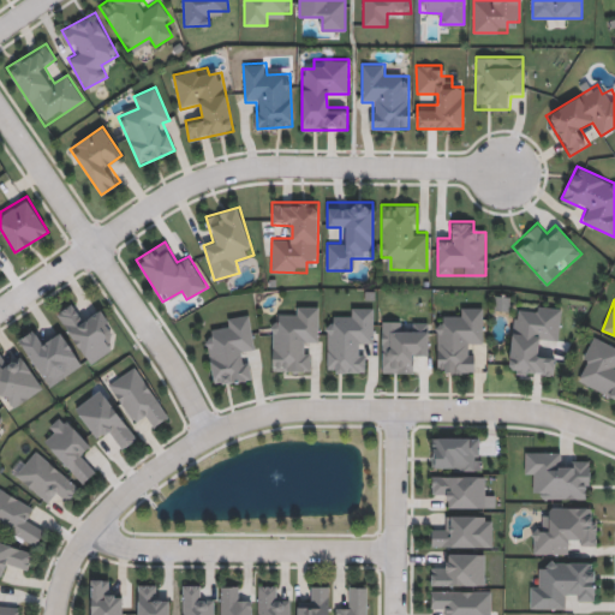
[(89,364),(57,312),(76,300),(87,320),(102,310),(114,330),(106,335),(113,348),(89,364)]
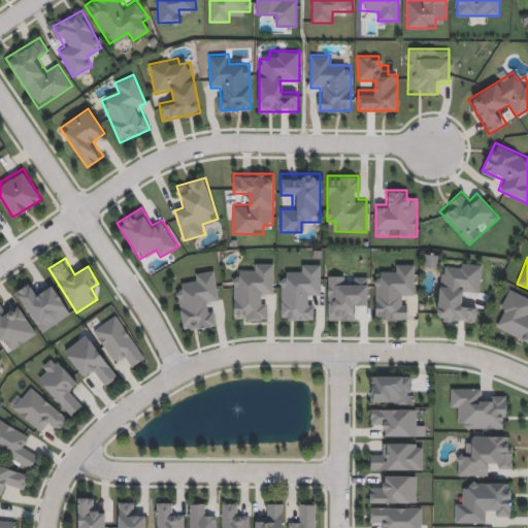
[(274,262),(274,295),(265,295),(265,319),(233,319),(233,272),(253,272),(253,262),(274,262)]
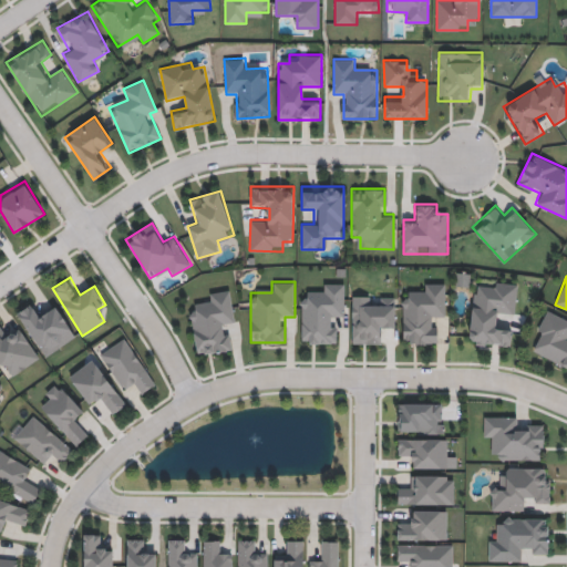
[(512,347),(467,342),(473,288),(486,289),(487,281),(518,284),(515,315),(496,312),(495,327),(513,328),(512,347)]
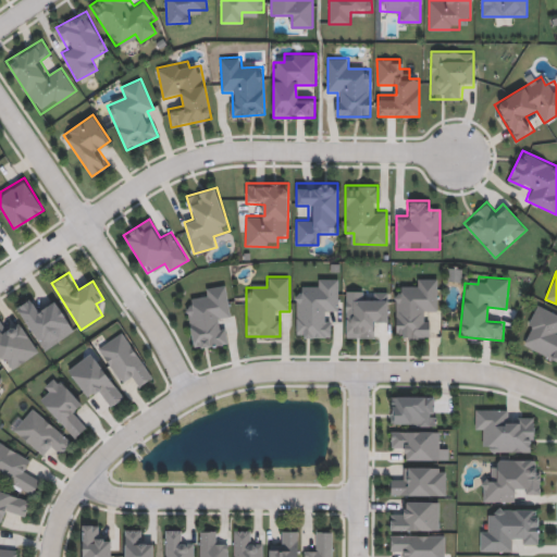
[(296,288),(317,288),(317,277),(338,277),(338,312),(327,312),(327,336),(296,336),(296,288)]
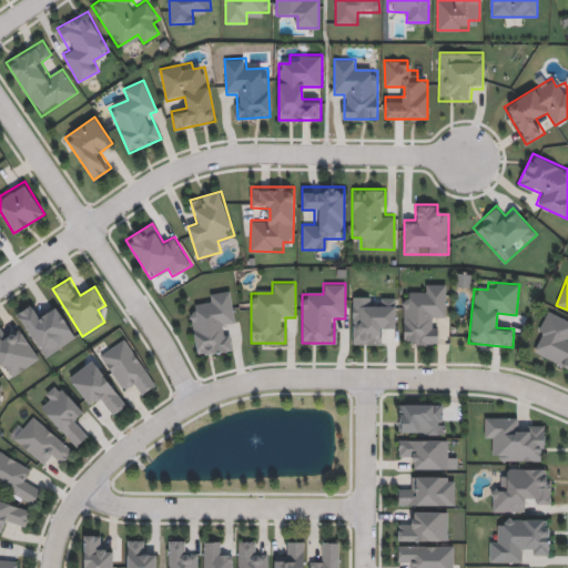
[(403,294),(425,294),(425,283),(447,283),(447,318),(437,318),(437,344),(403,344),(403,294)]
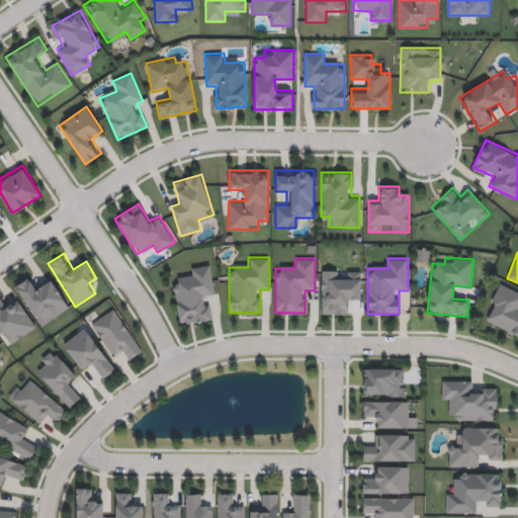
[(209,321),(179,324),(174,279),(191,277),(190,267),(210,265),(213,295),(206,296),(209,321)]
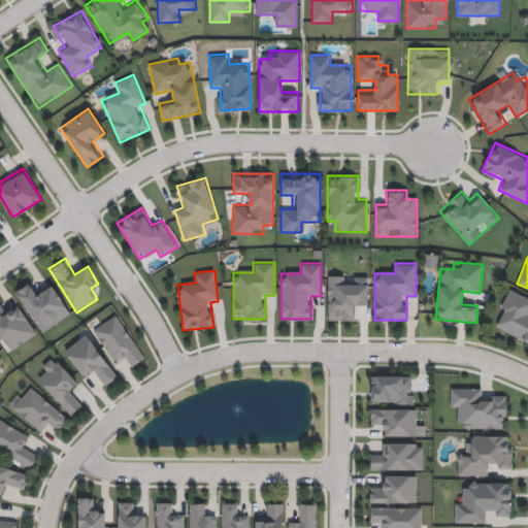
[(367,275),(367,308),(357,308),(357,320),(328,320),(328,275),(367,275)]
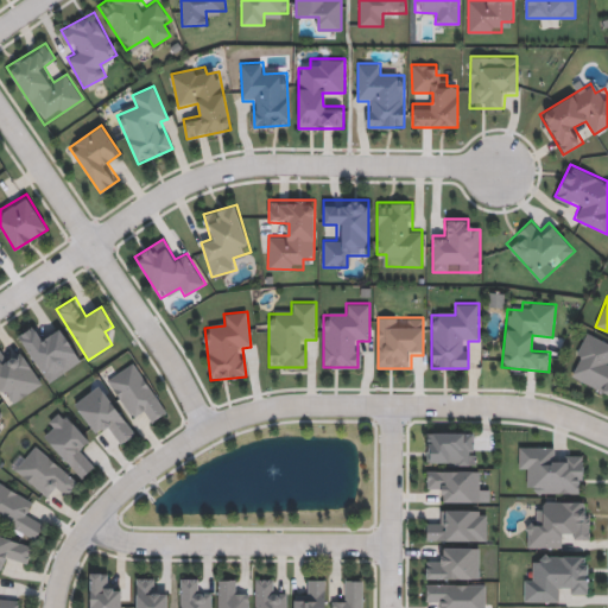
[(81,361),(46,382),(18,335),(33,325),(39,336),(58,324),(81,361)]
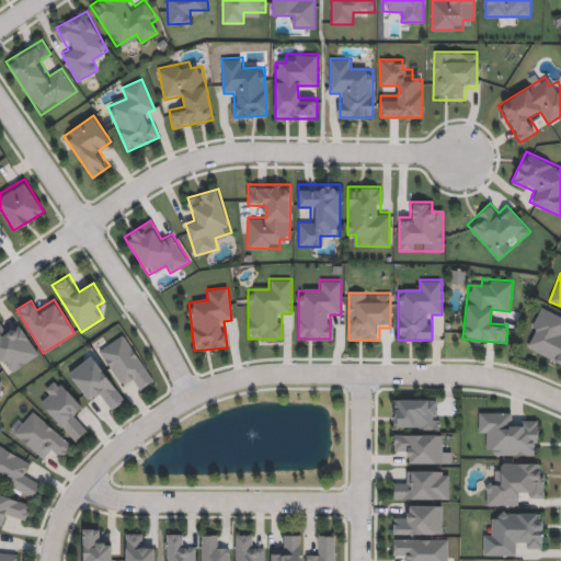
[(560,315),(560,363),(525,350),(540,307),(560,315)]
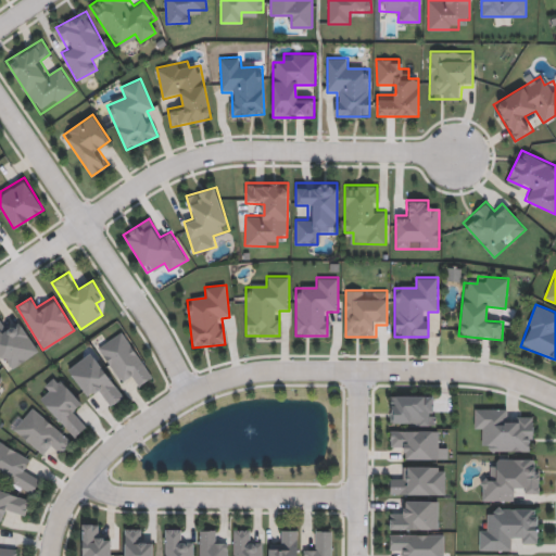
[(0,357),(0,318),(1,318),(9,329),(20,321),(39,351),(8,370),(0,357)]
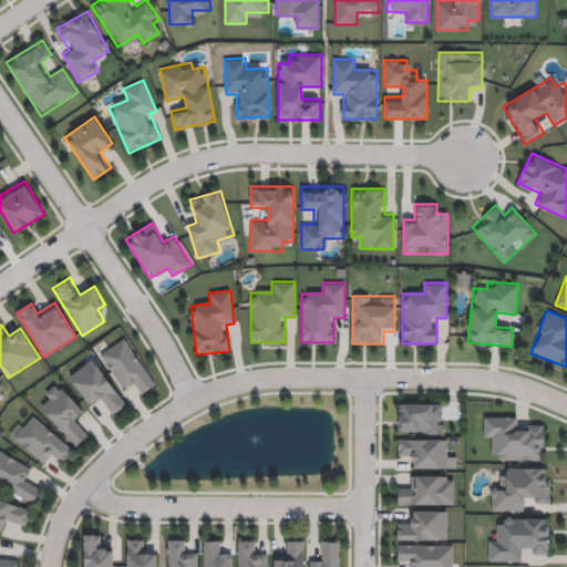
[(138,394),(134,385),(123,392),(100,352),(126,337),(154,384),(138,394)]
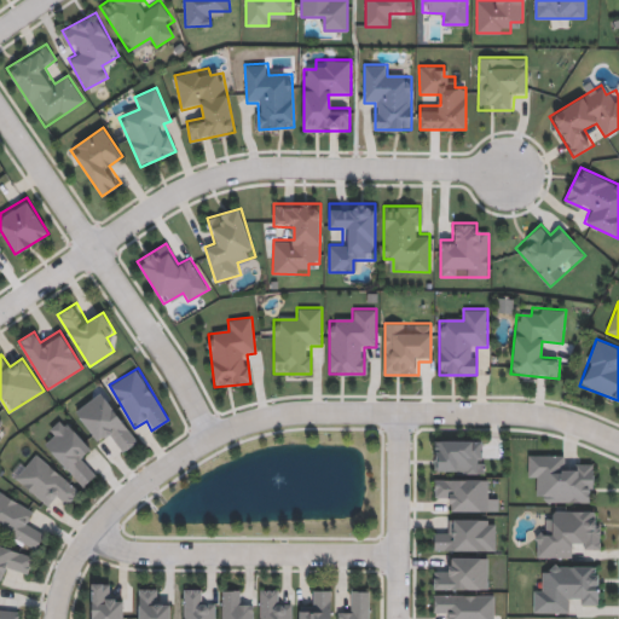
[(105,434),(97,440),(75,410),(102,391),(138,440),(120,453),(105,434)]
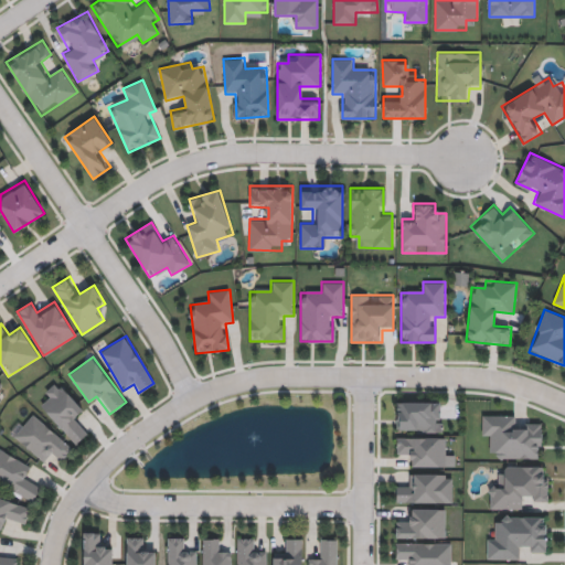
[(91,430),(75,444),(42,409),(50,402),(43,394),(56,381),(82,407),(75,414),(91,430)]
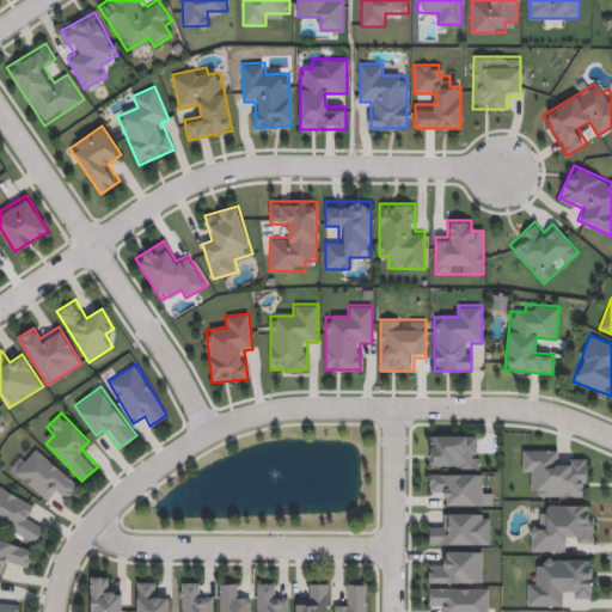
[(477,436),(477,469),(430,469),(430,436),(477,436)]
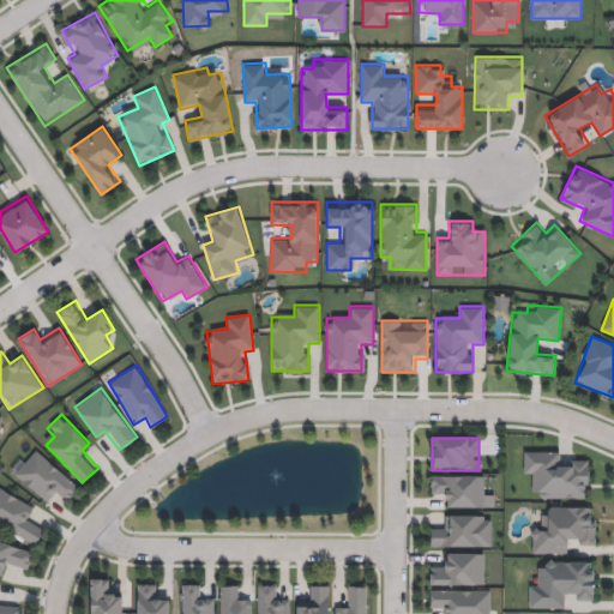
[(65,504),(55,495),(49,504),(13,474),(35,449),(79,486),(65,504)]
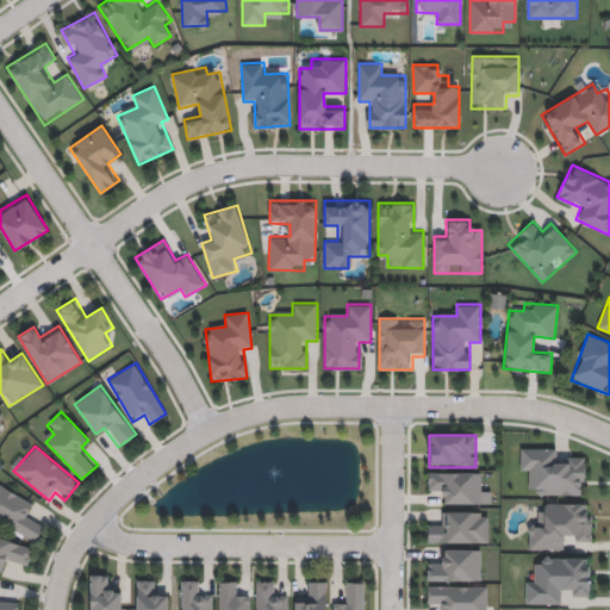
[(560,447),(560,460),(585,460),(585,495),(531,495),(531,470),(521,470),(521,447),(560,447)]
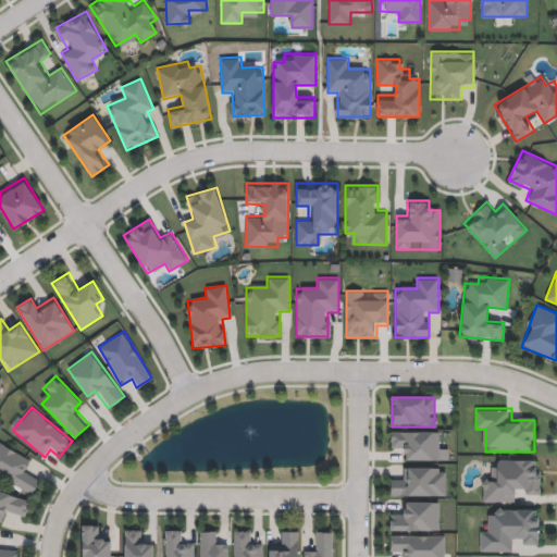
[(440,431),(440,459),(403,459),(403,449),(392,449),(392,431),(440,431)]
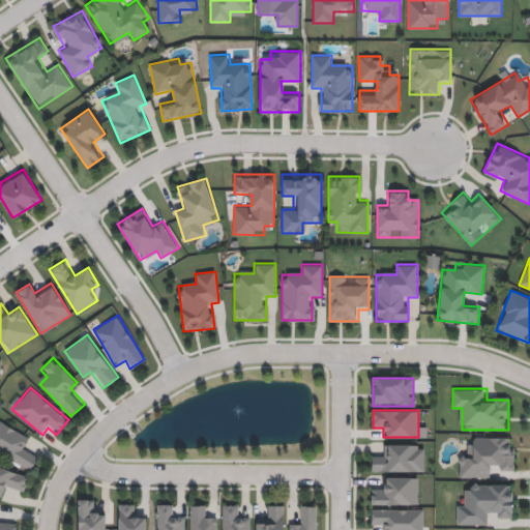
[(23,445),(39,454),(30,471),(0,453),(0,420),(28,436),(23,445)]
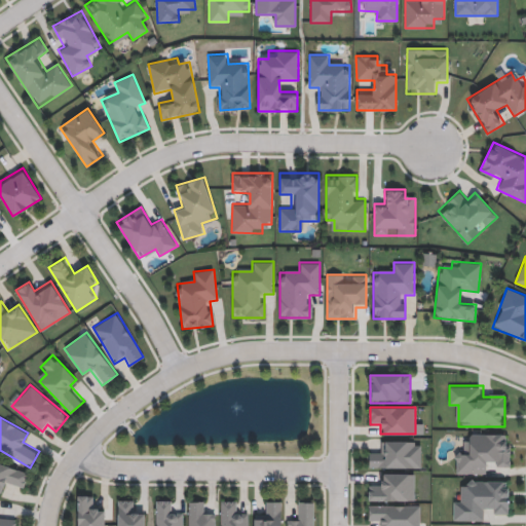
[(511,433),(511,463),(488,463),(488,474),(455,474),(455,453),(466,453),(466,433),(511,433)]
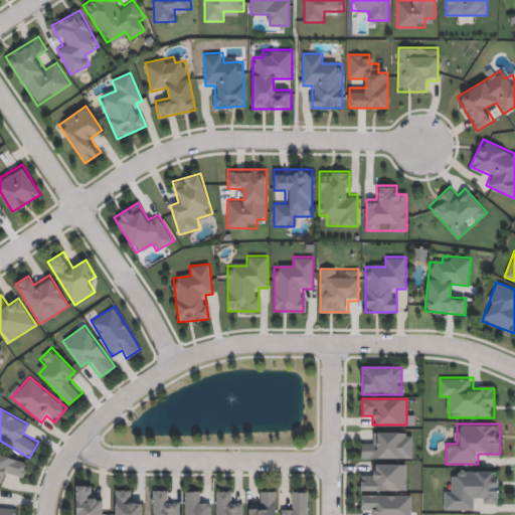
[(412,431),(412,458),(362,458),(362,440),(371,440),(371,431),(412,431)]
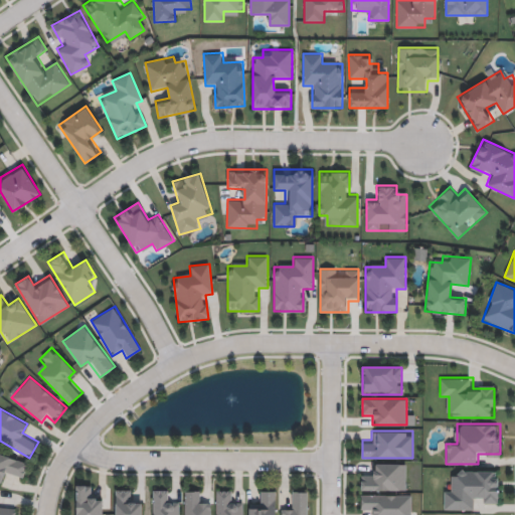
[(4,475),(2,481),(0,480),(0,454),(27,461),(22,480),(4,475)]
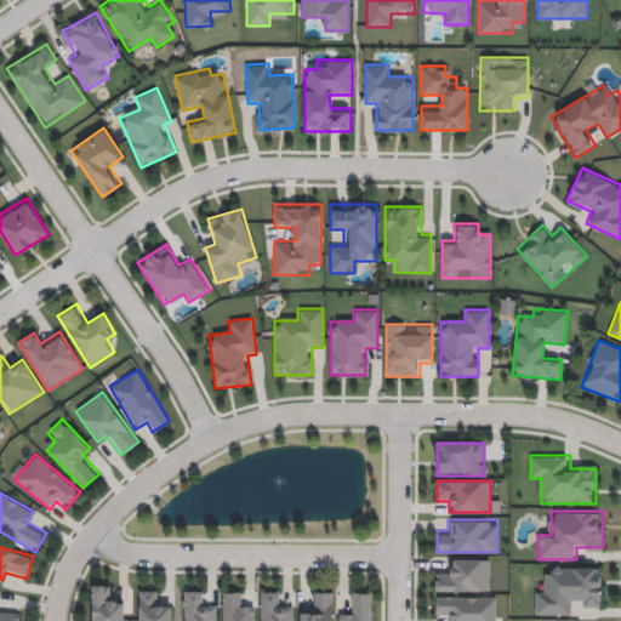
[(436,590),(436,569),(448,569),(448,558),(490,558),(490,590),(436,590)]
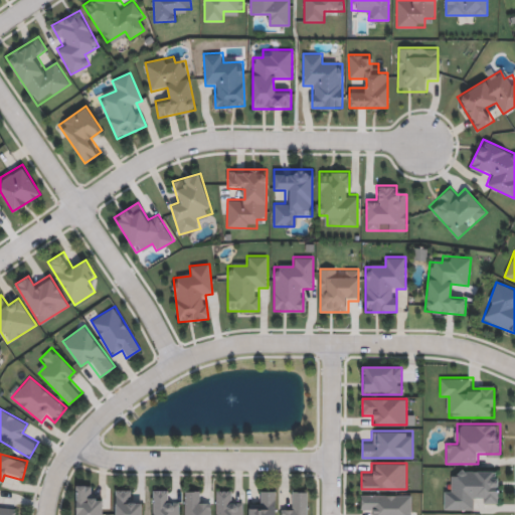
[(498,470),(498,500),(476,500),(476,509),(445,509),(445,490),(454,490),(455,470),(498,470)]
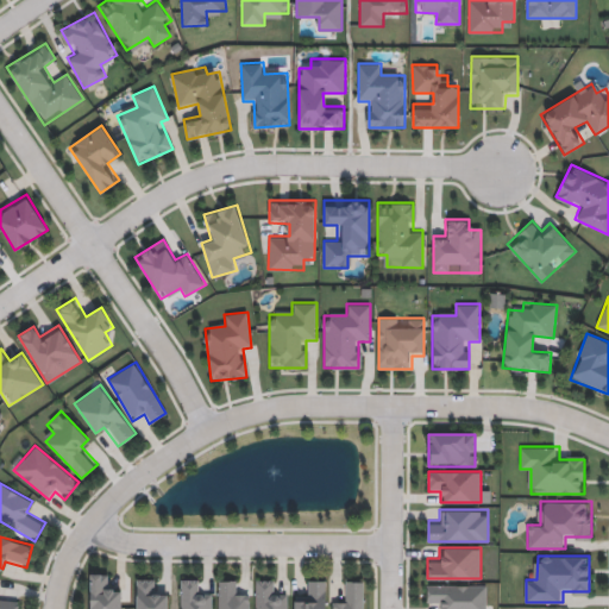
[(89,608),(89,573),(111,573),(111,585),(120,585),(120,608),(89,608)]
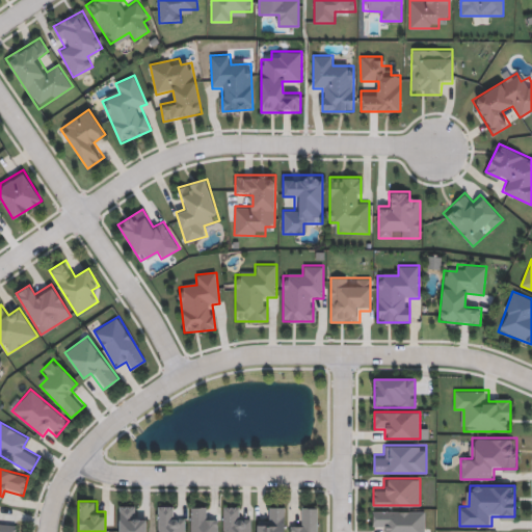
[(120,531),(120,505),(137,505),(137,516),(147,516),(147,531),(120,531)]
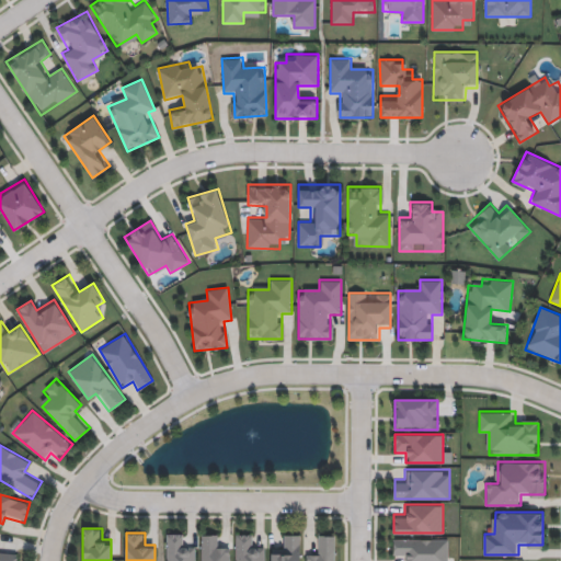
[(165,560),(165,533),(185,533),(185,544),(195,544),(195,560),(165,560)]
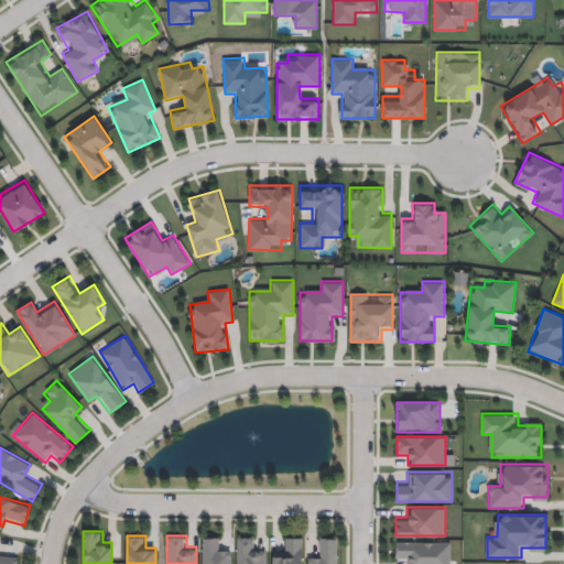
[(202,563),(202,537),(220,537),(220,548),(231,548),(231,563),(202,563)]
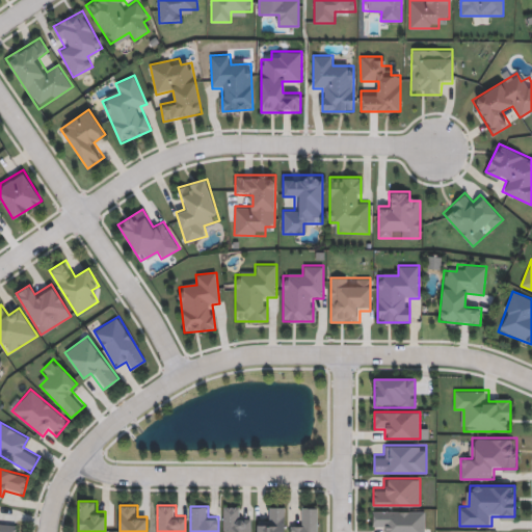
[(250,531),(223,531),(223,506),(242,506),(242,516),(250,516),(250,531)]
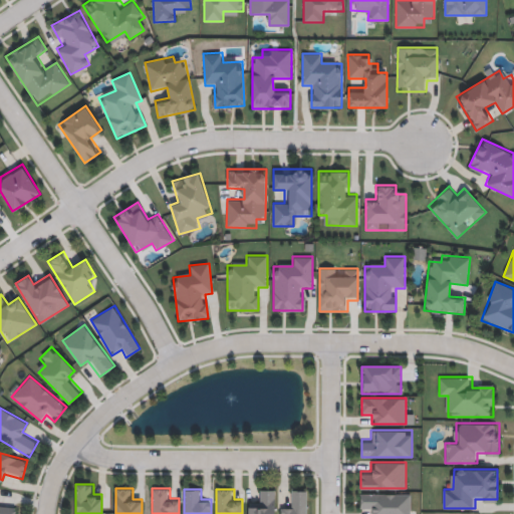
[(248,513),(248,498),(257,498),(257,490),(275,490),(275,513),(248,513)]
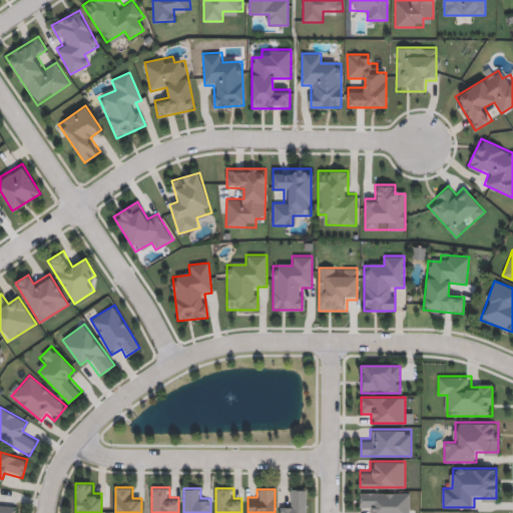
[(307,512),(280,512),(280,507),(289,507),(289,489),(307,489),(307,512)]
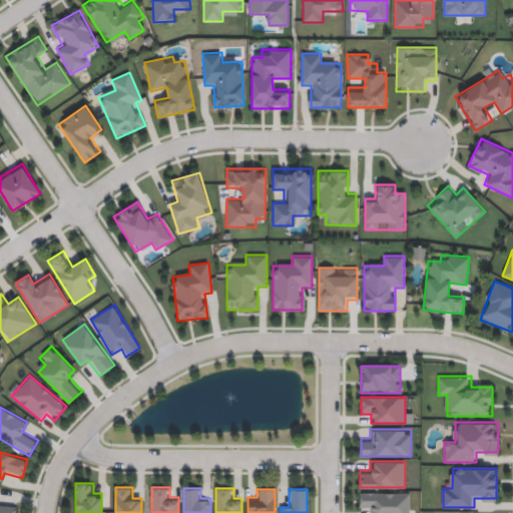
[(411,492),(411,512),(370,512),(370,509),(360,509),(360,492),(411,492)]
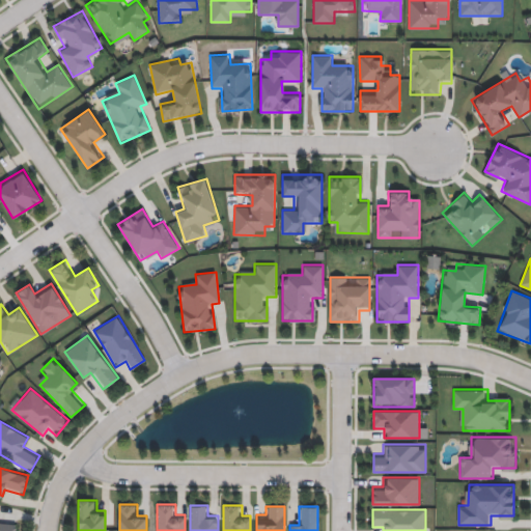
[(15,530),(0,530),(0,522),(16,523),(15,530)]
